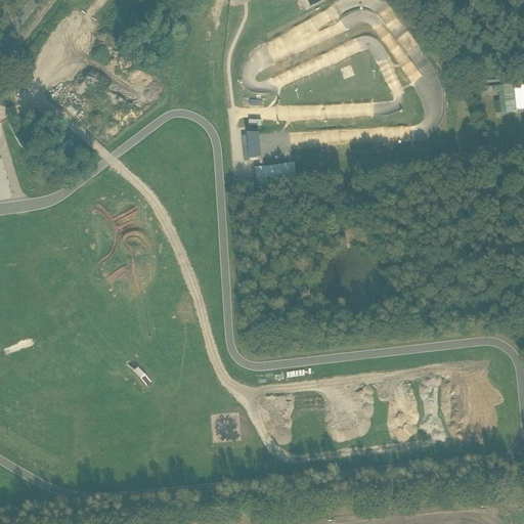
[(300,0),(306,9),(319,2),(318,0),(300,0)]
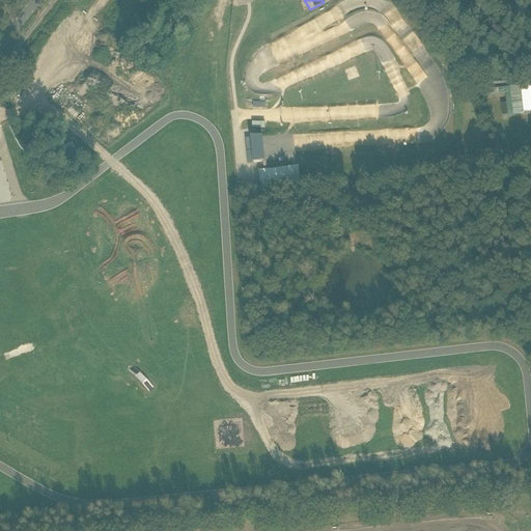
[(346,70),(351,80),(361,76),(357,65),(346,70)]
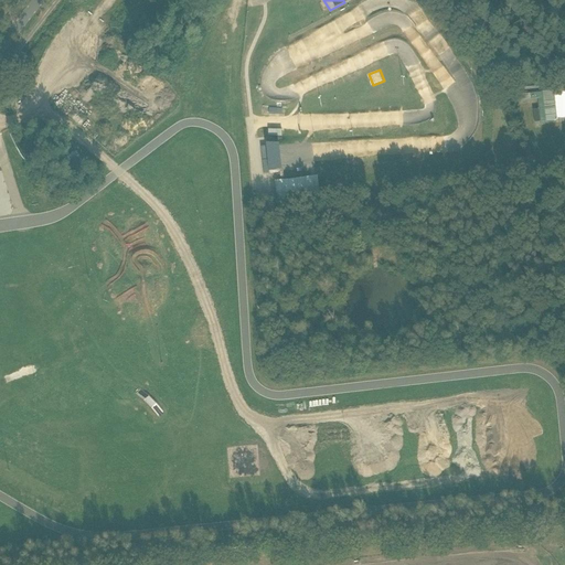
[(558,121),(556,92),(543,93),(543,94),(520,96),(521,102),(540,99),(543,123),(558,121)]
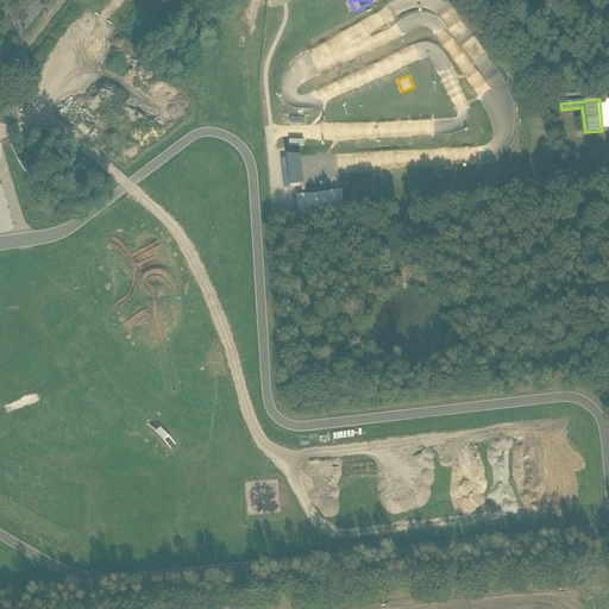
[(303,157),(287,158),(290,187),(292,187),(306,184),(303,157)]
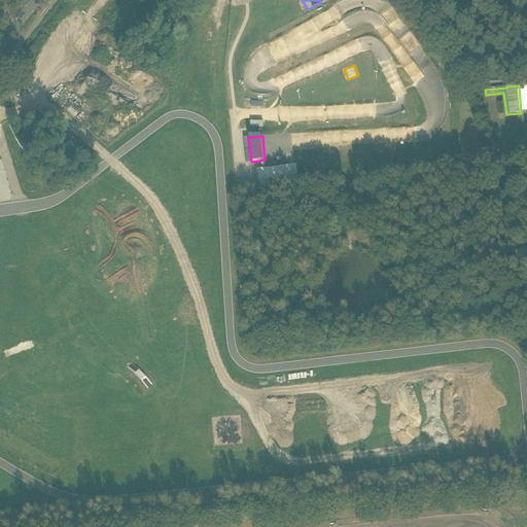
[(257,169),(258,185),(295,183),(295,167),(257,169)]
